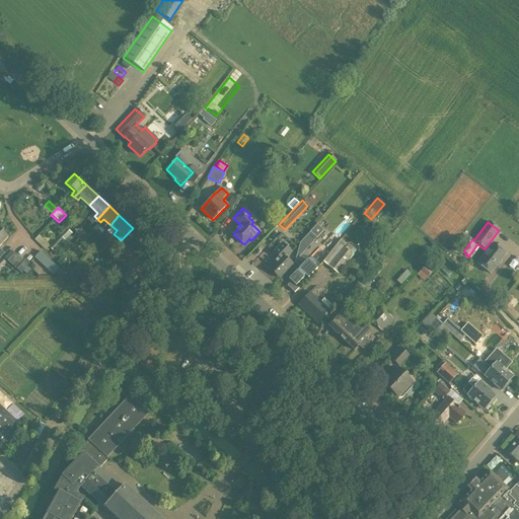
[(322,231),(315,225),(299,244),(295,263),(316,238),(322,231)]
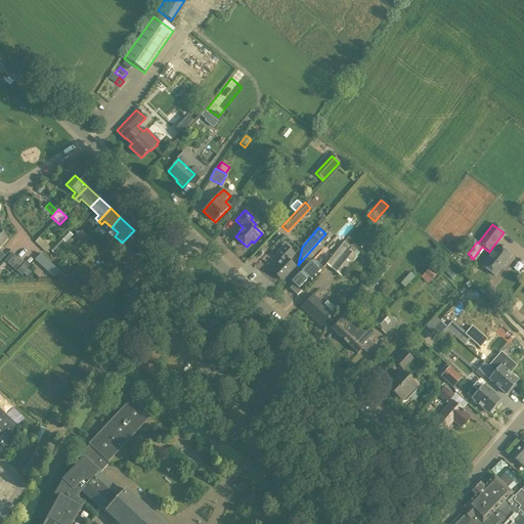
[(60,238),(66,243),(66,244),(73,235),(68,230),(60,238)]
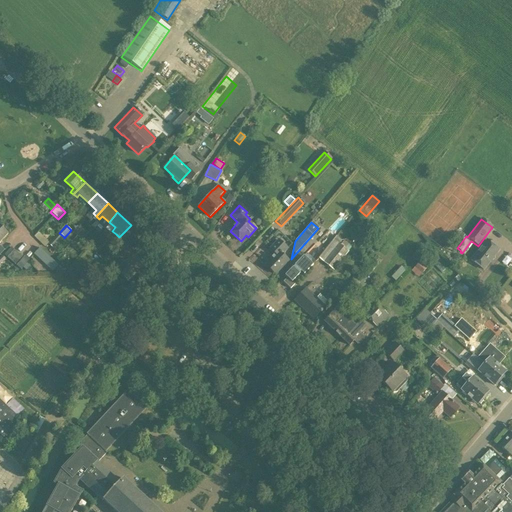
[(141,235),(131,225),(119,237),(133,250),(140,242),(137,240),(141,235)]
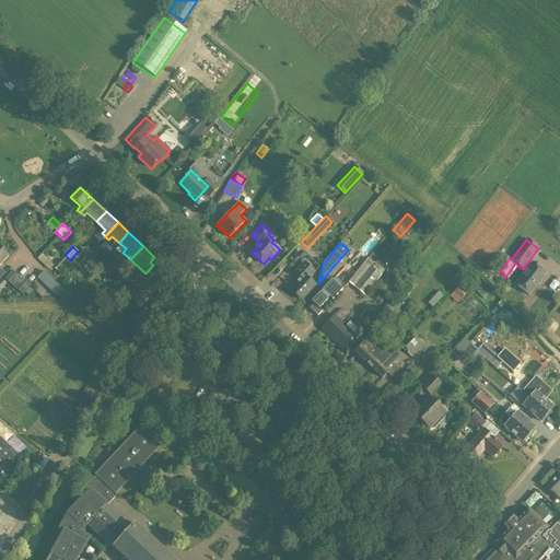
[(80,255),(84,258),(92,251),(88,247),(80,255)]
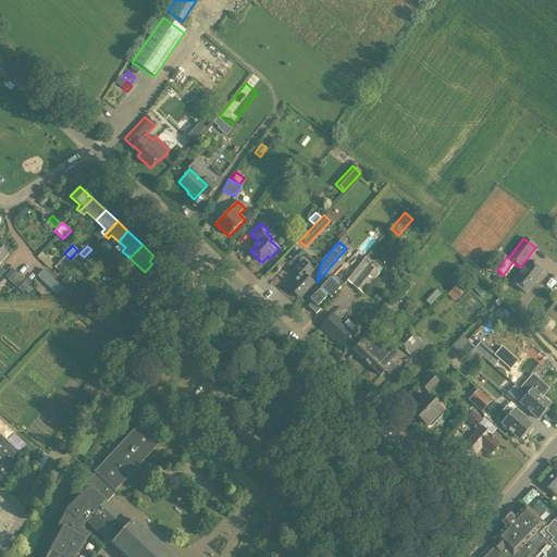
[(91,249),(84,257),(88,261),(95,254),(91,249)]
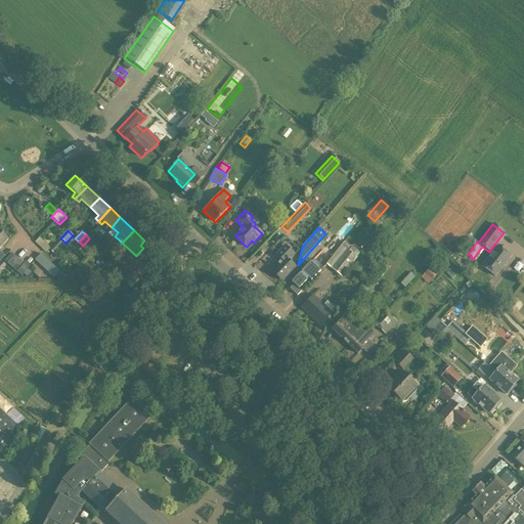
[(39,236),(35,242),(45,252),(49,248),(39,236)]
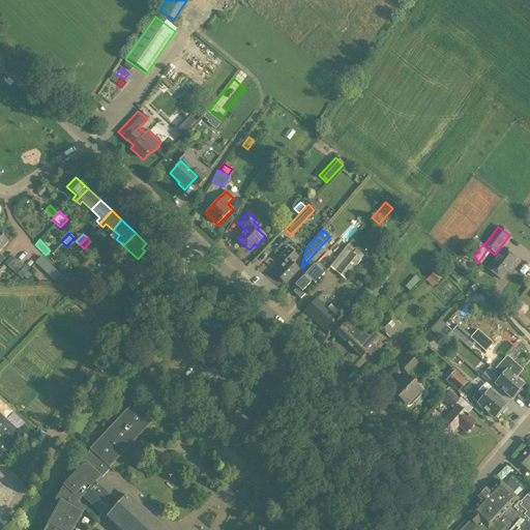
[(55,258),(66,245),(61,241),(50,253),(55,258)]
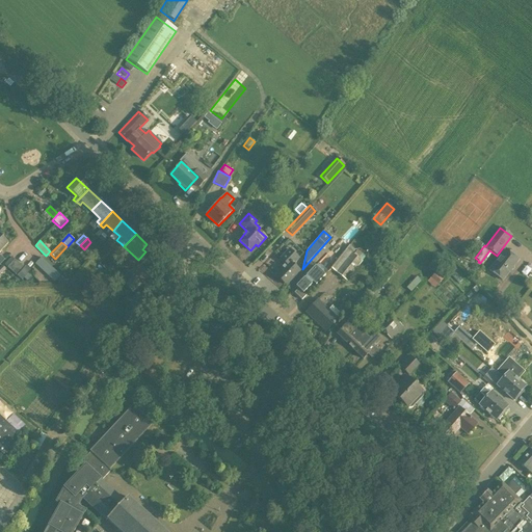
[(478,243),(476,242),(471,249),(476,254),(482,244),(479,242),(478,243)]
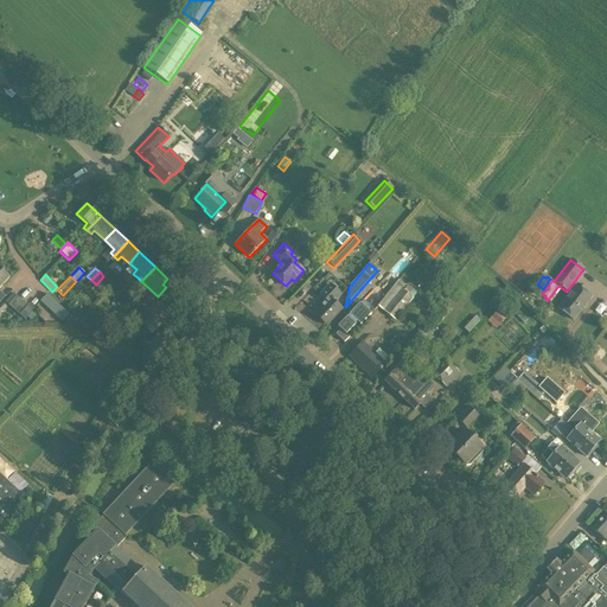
[(596,289),(582,279),(560,308),(574,319),(596,289)]
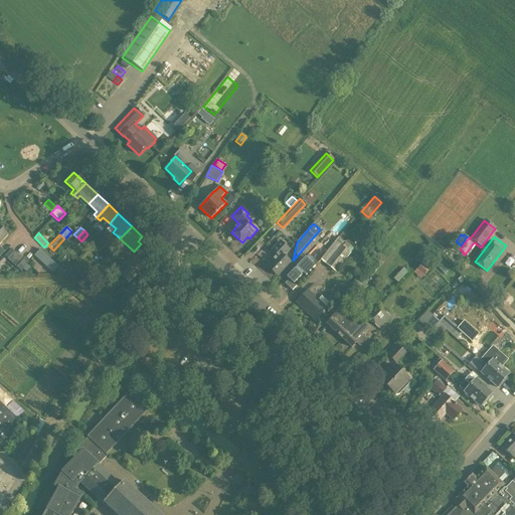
[(267,267),(278,277),(290,263),(283,256),(290,249),(281,240),(273,249),(278,254),(267,267)]
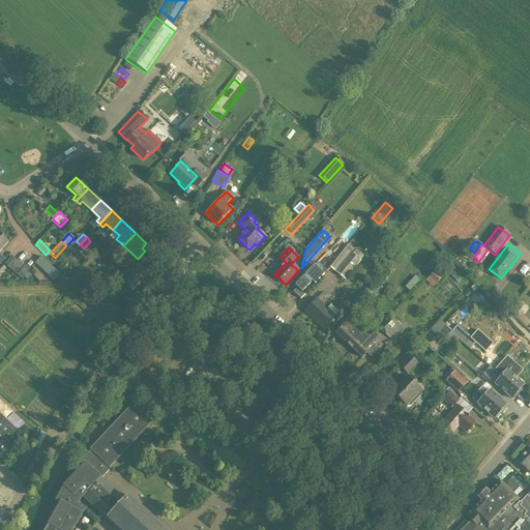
[(335,272),(345,280),(362,258),(359,256),(357,258),(351,253),(335,272)]
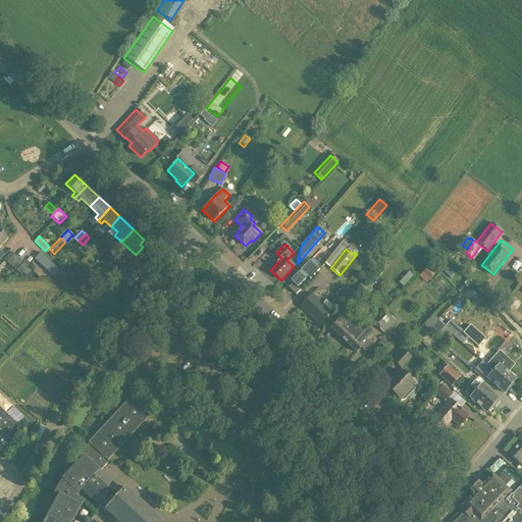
[(101,263),(108,255),(105,252),(98,259),(101,263)]
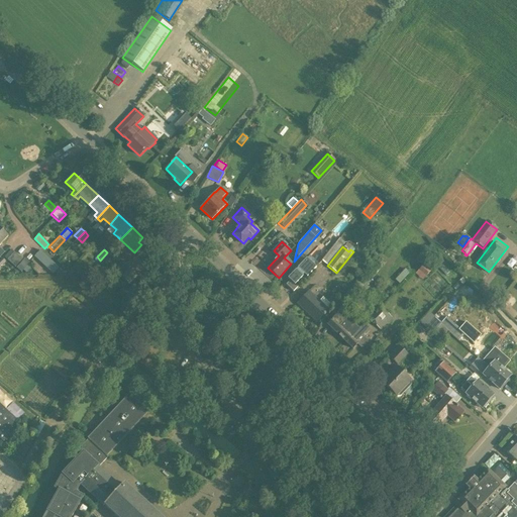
[(52,276),(59,269),(40,251),(33,259),(52,276)]
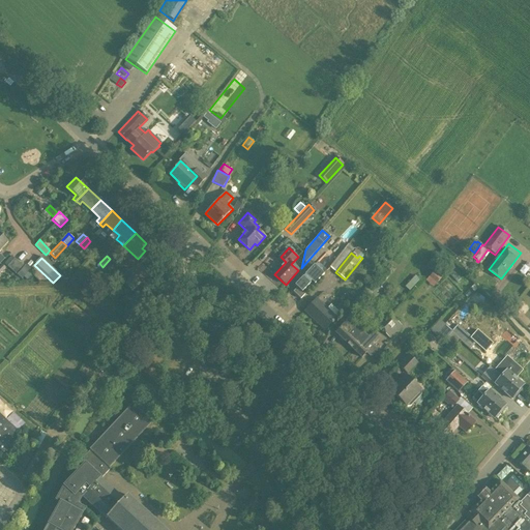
[(7,266),(12,270),(19,263),(15,259),(7,266)]
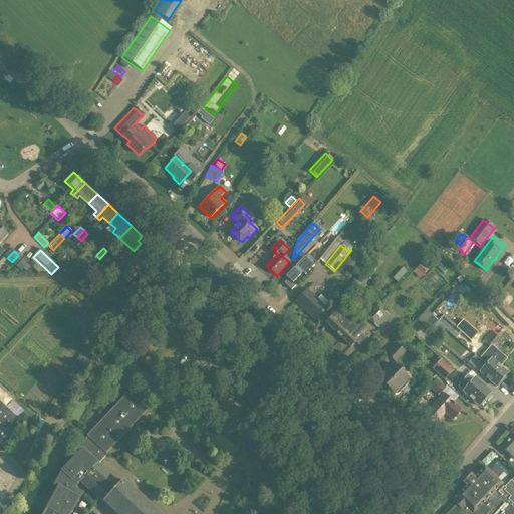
[(106,251),(99,259),(103,262),(110,255),(106,251)]
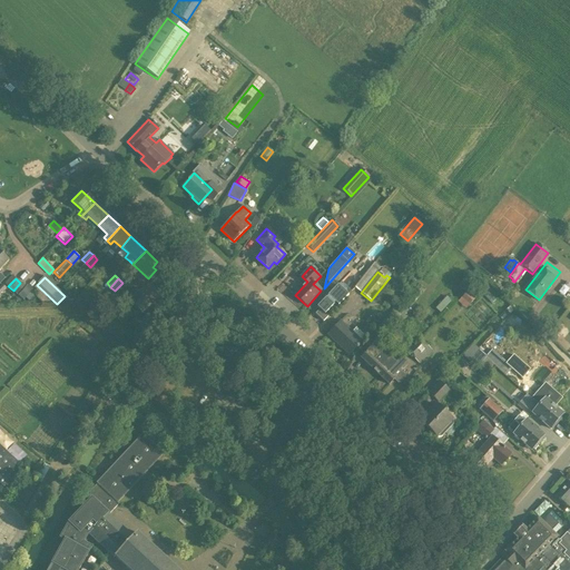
[(13,291),(18,295),(26,287),(20,283),(13,291)]
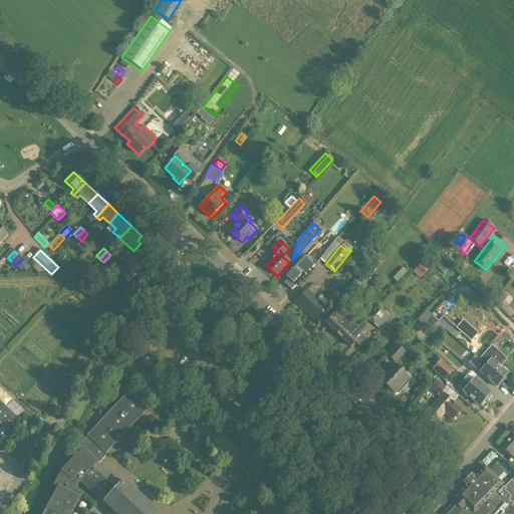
[(24,258),(23,259),(16,266),(21,270),(22,269),(26,264),(29,262),(24,258)]
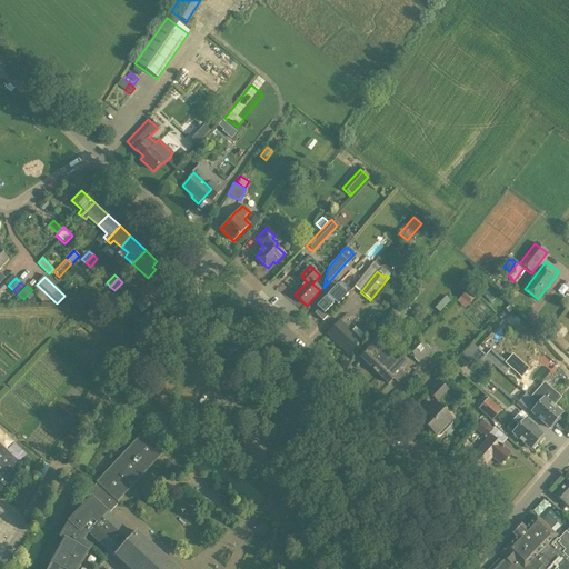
[(321,301),(323,303),(315,313),(322,321),(347,297),(336,287),(327,296),(328,296),(321,301)]
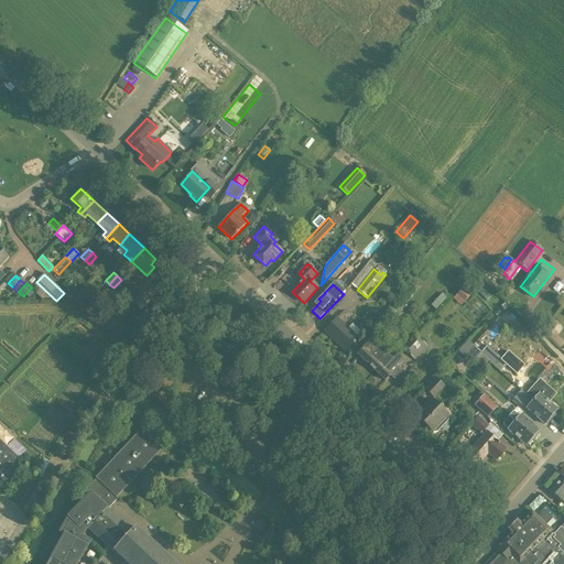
[(455,295),(463,303),(470,296),(462,289),(455,295)]
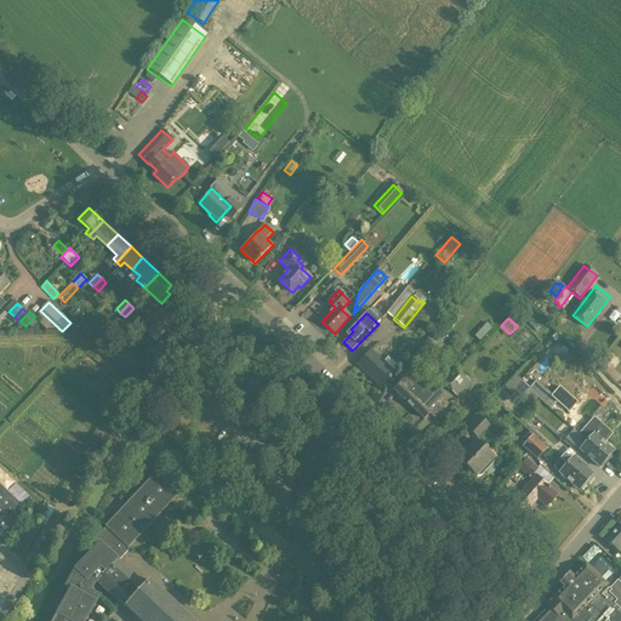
[(38,324),(32,319),(27,325),(32,330),(38,324)]
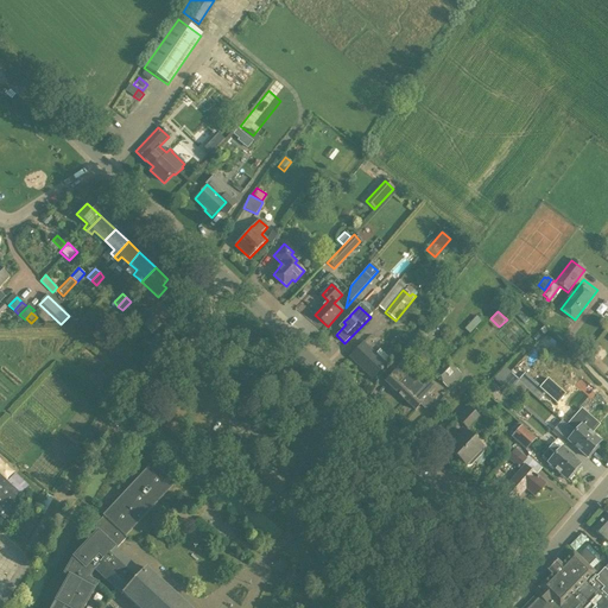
[(151,315),(143,325),(152,334),(160,324),(151,315)]
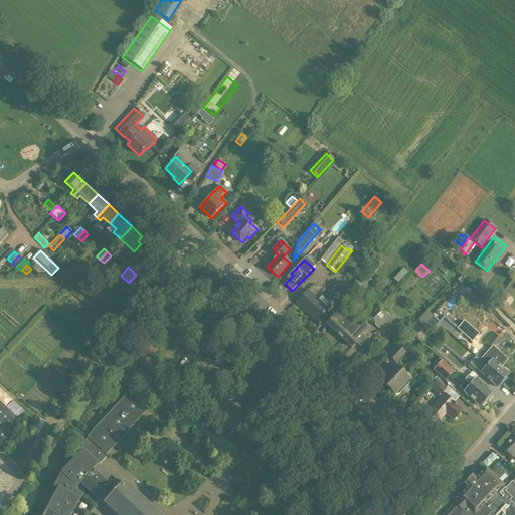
[(373,275),(364,269),(342,297),(350,303),(361,289),(362,289),(373,275)]
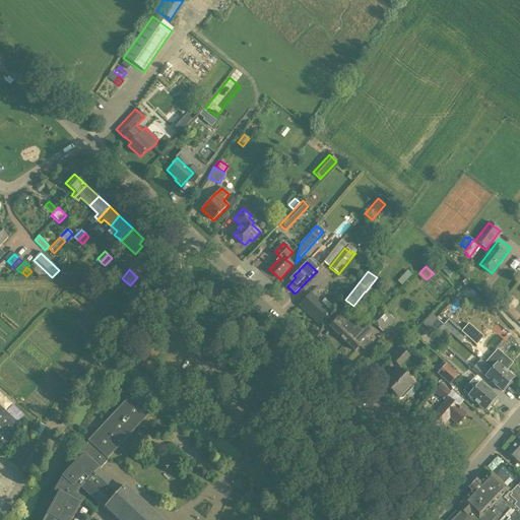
[(412,275),(407,271),(397,282),(402,286),(412,275)]
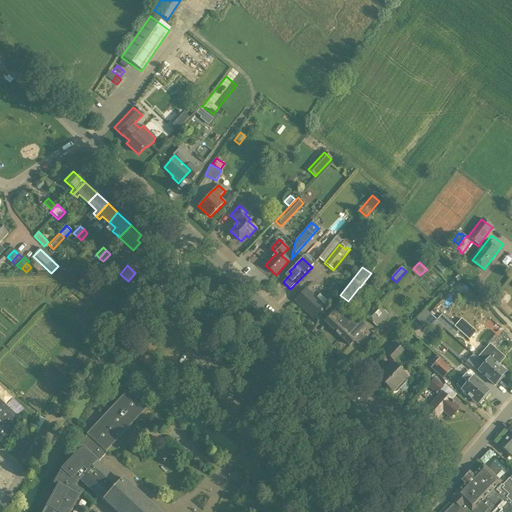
[(294,300),(313,318),(320,311),(321,312),(322,311),(321,310),(325,307),(305,289),(294,300)]
